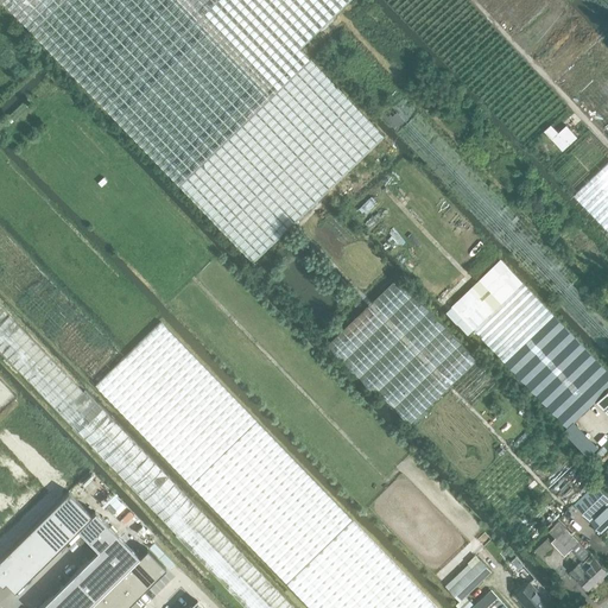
[(0,0),(254,263),(362,157),(385,135),(301,49),(334,17),(317,0),(0,0)]
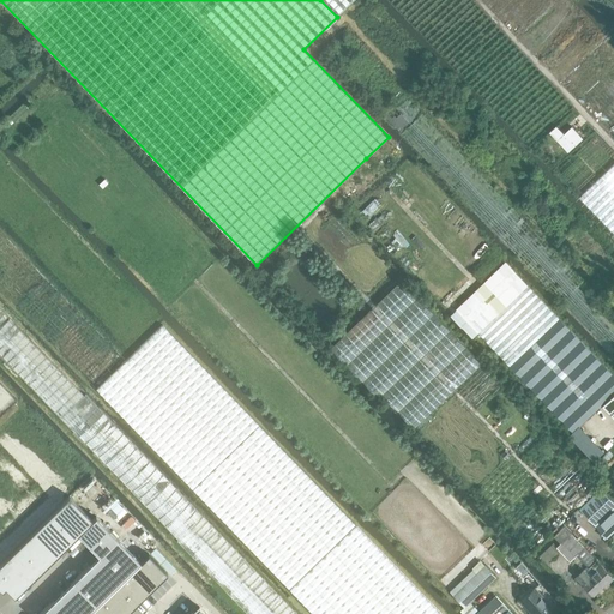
[(320,0),(337,17),(354,0),(320,0)]
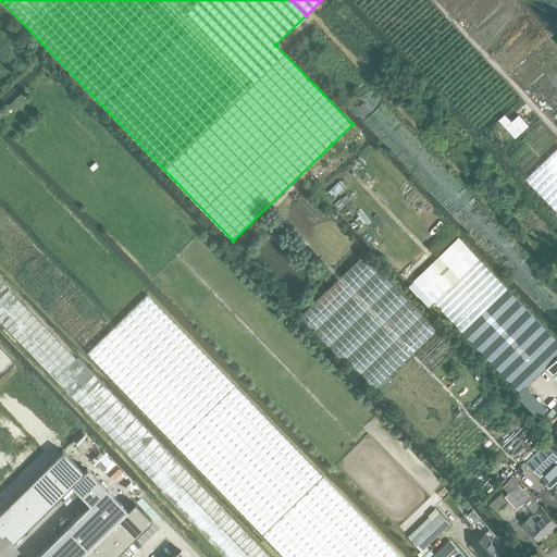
[(556,283),(383,102),(368,85),(367,85),(329,46),(310,63),(348,103),(364,120),(556,321),(556,283)]
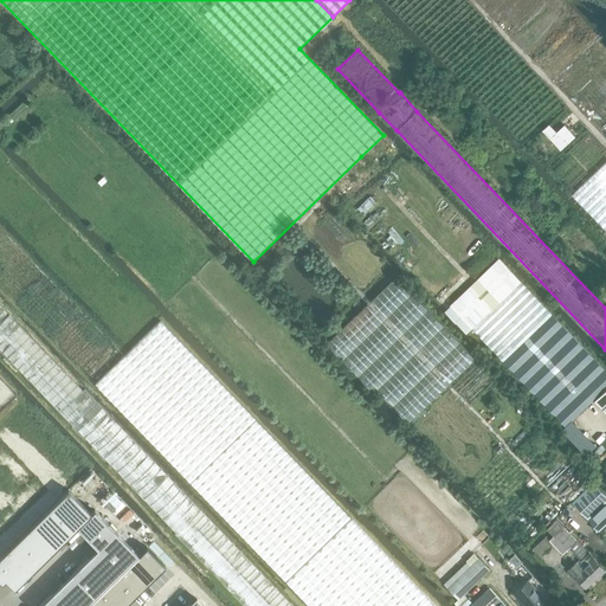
[(25,98),(8,115),(13,120),(14,120),(27,107),(25,105),(28,102),(25,98)]
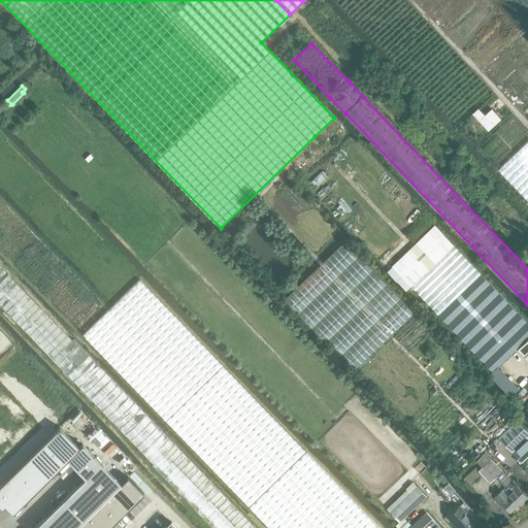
[(491,129),(503,118),(493,107),(481,118),(491,129)]
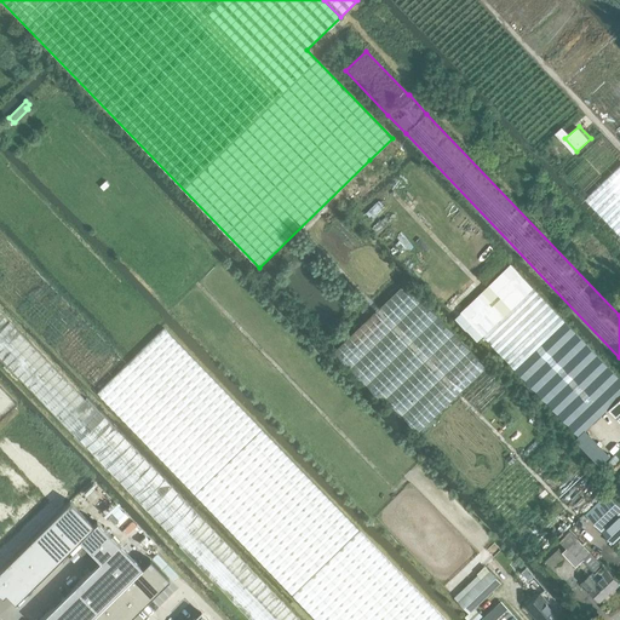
[(619,165),(586,197),(619,233),(619,165)]
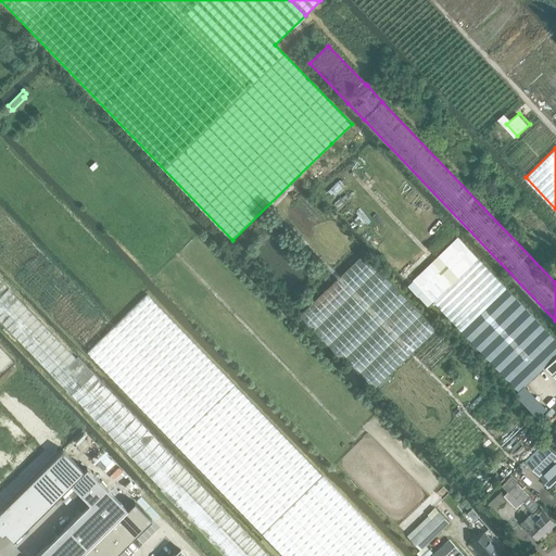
[(301,313),(300,315),(343,361),(346,356),(376,388),(414,352),(432,370),(455,349),(421,313),(365,254),(301,313)]
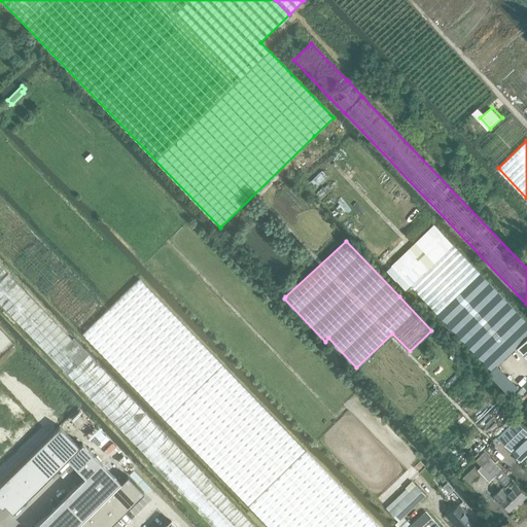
[(492,371),(515,349),(517,347),(526,357),(526,322),(453,244),(411,285),(492,371)]
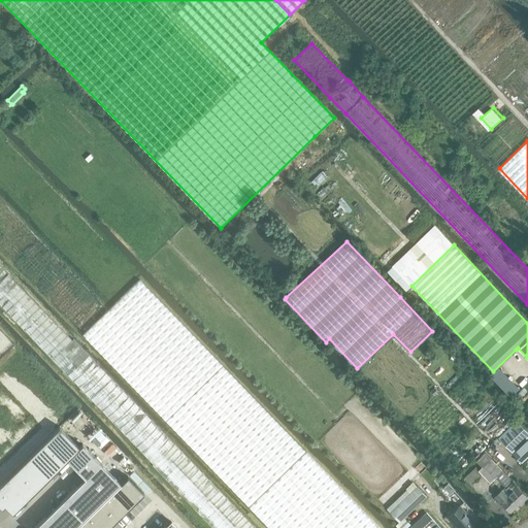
[(256,527),(174,443),(73,338),(72,339),(8,272),(0,264),(0,304),(62,368),(154,464),(153,464),(213,527),(256,527)]
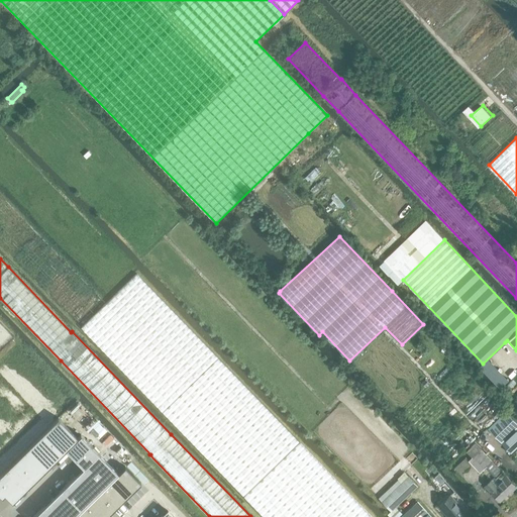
[(117,291),(108,300),(318,516),(373,516),(154,291),(136,273),(117,291)]
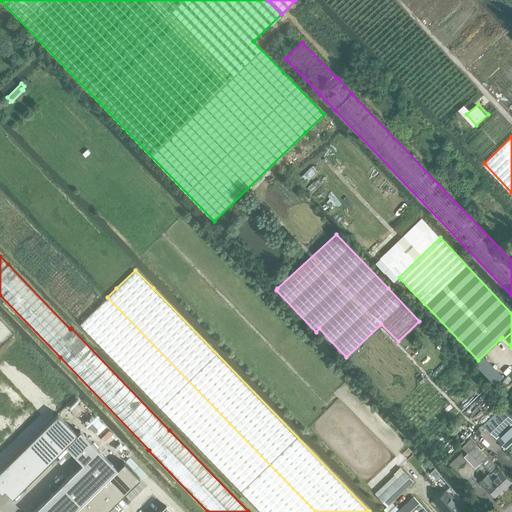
[(80,323),(80,324),(261,511),(315,511),(107,297),(105,299),(80,323)]
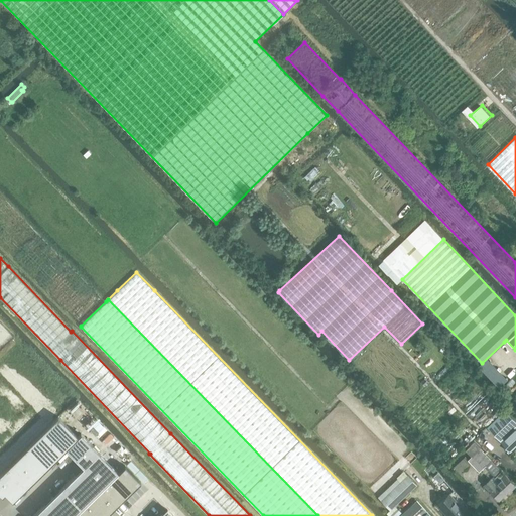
[(0,452),(35,416),(0,380),(0,452)]
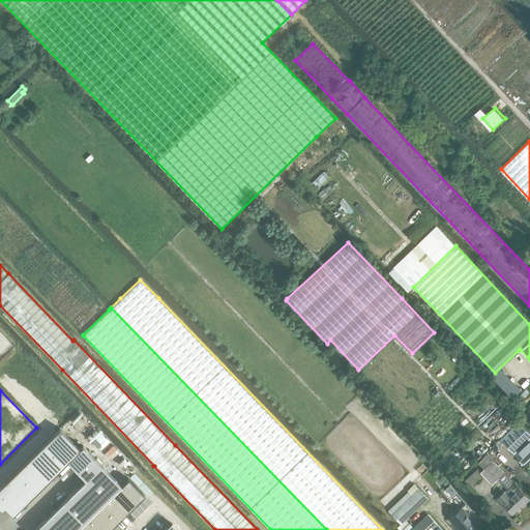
[(529,431),(520,420),(500,439),(514,453),(529,438),(529,431)]
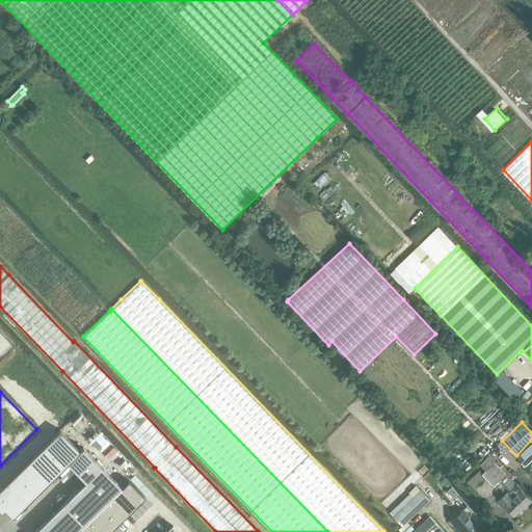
[(59,429),(0,487),(0,508),(2,510),(5,507),(12,515),(68,462),(80,450),(59,429)]
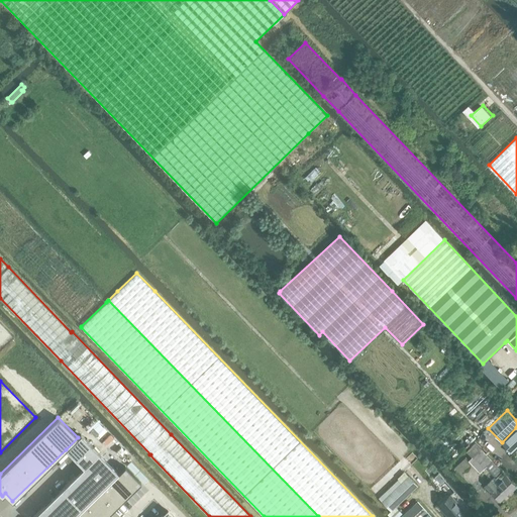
[(516,427),(502,442),(511,452),(516,445),(516,427)]
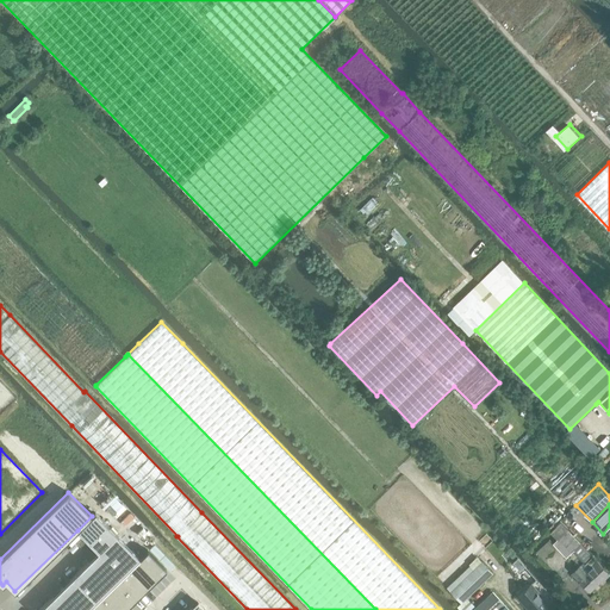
[(98,551),(37,609),(85,609),(139,558),(95,512),(92,516),(78,530),(98,551)]
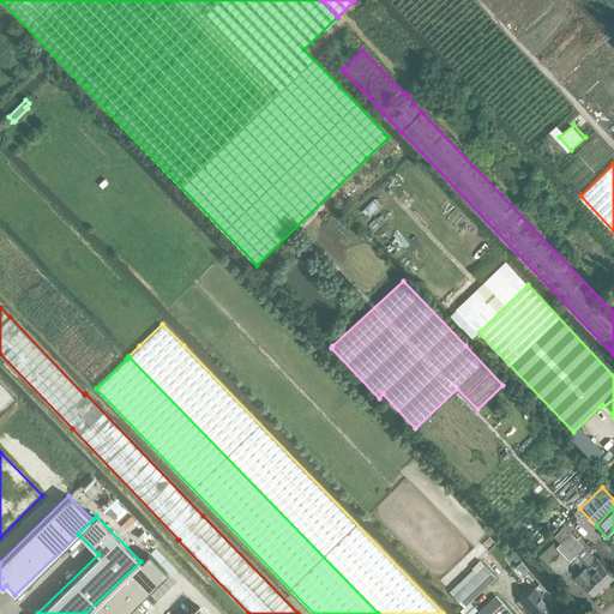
[(565,525),(554,535),(561,542),(558,547),(571,560),(585,547),(565,525)]
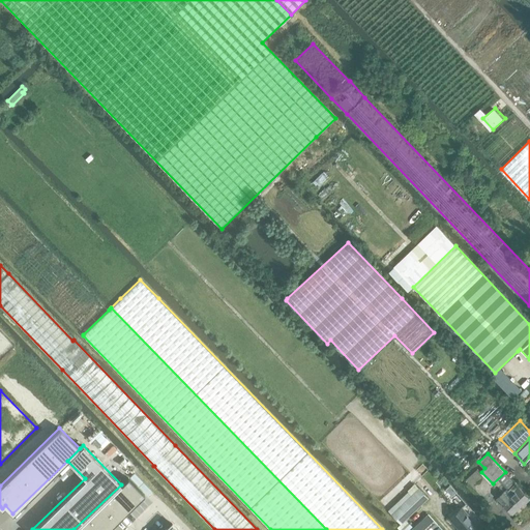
[(128,478),(120,487),(136,502),(144,495),(128,478)]
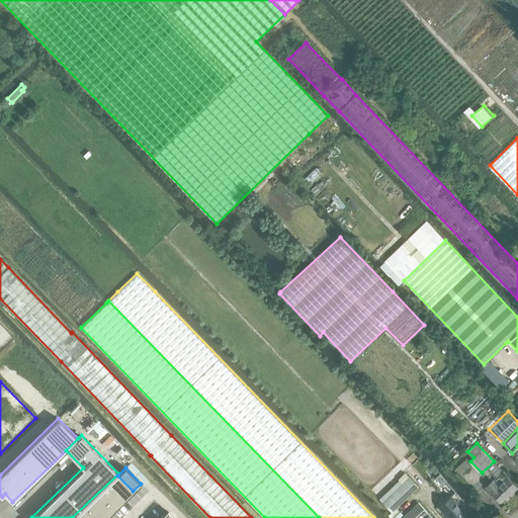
[(495,478),(486,486),(502,502),(513,491),(514,492),(517,487),(502,470),(495,478)]
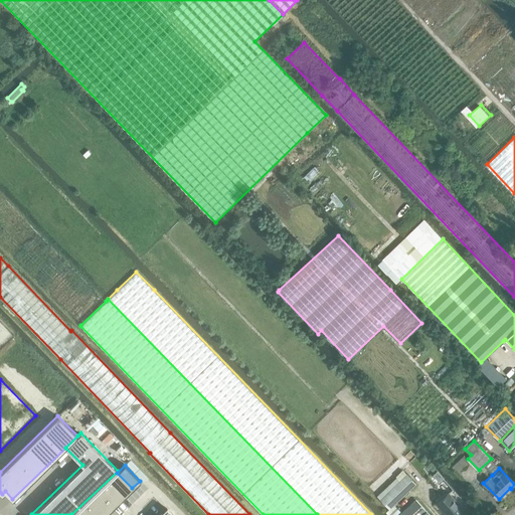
[(389,514),(395,514),(400,511),(393,504),(415,483),(401,470),(376,495),(389,508),(387,511),(389,514)]
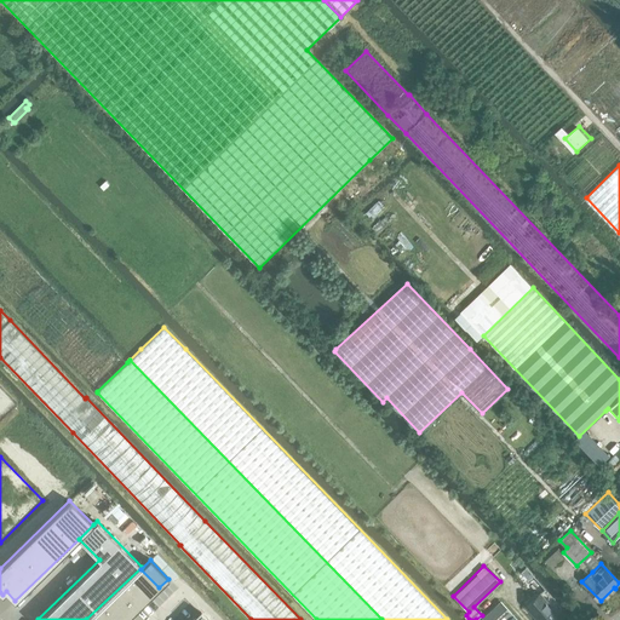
[(141,569),(131,579),(149,597),(159,587),(141,569)]
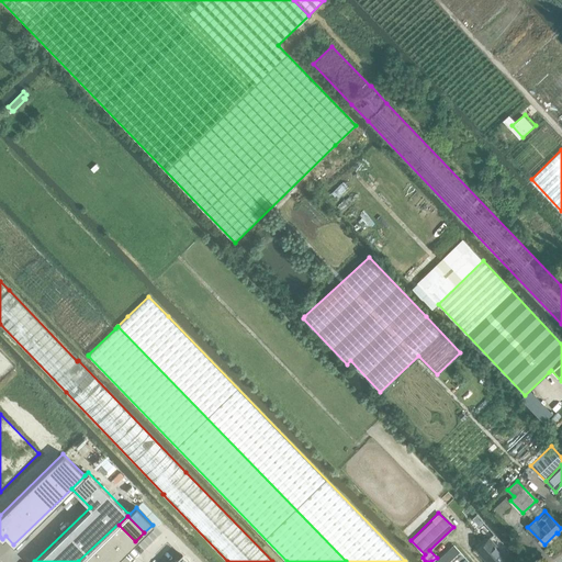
[(119,525),(110,532),(126,550),(135,541),(119,525)]
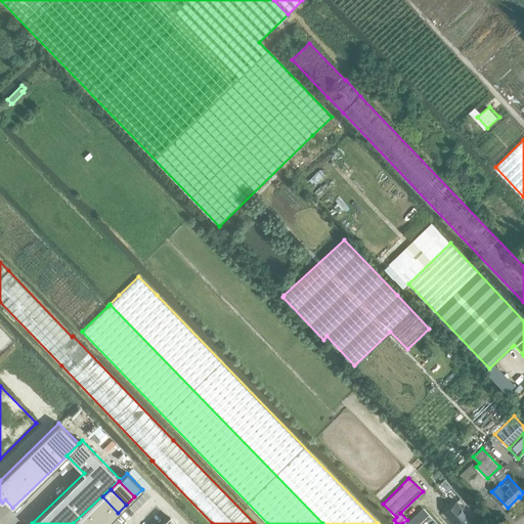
[(102,496),(94,505),(110,521),(118,513),(102,496)]
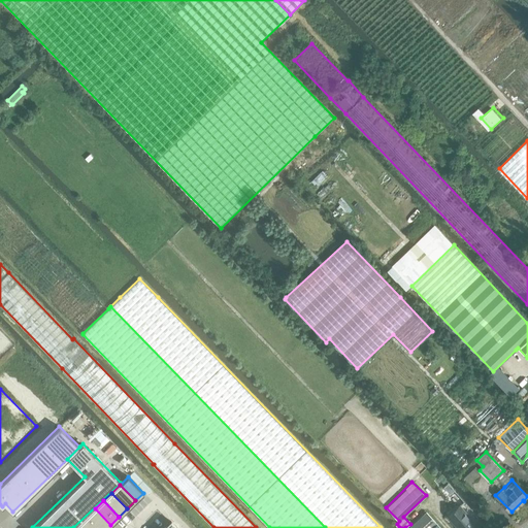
[(458,527),(470,527),(476,523),(459,503),(447,515),(458,527)]
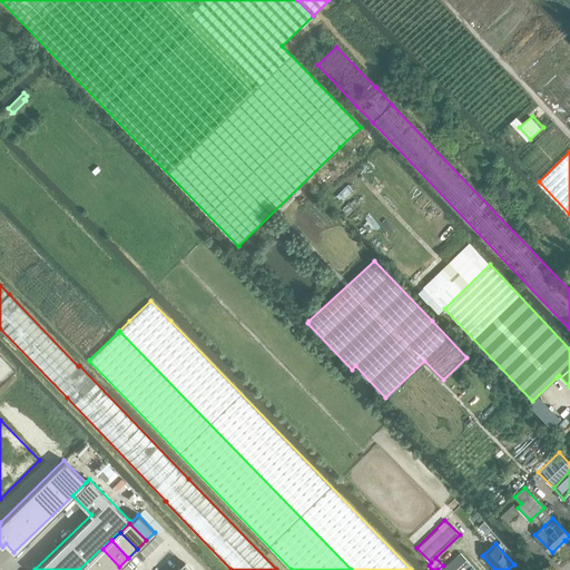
[(102,549),(94,558),(105,569),(115,569),(119,567),(102,549)]
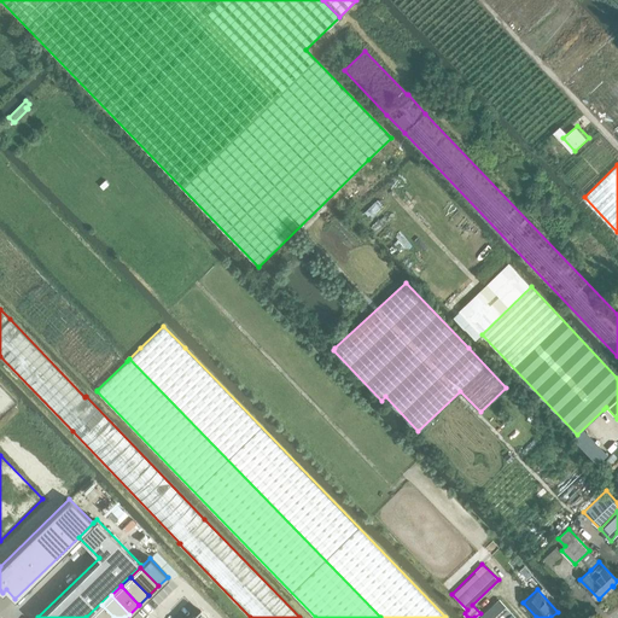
[(516,617),(499,599),(477,617),(516,617)]
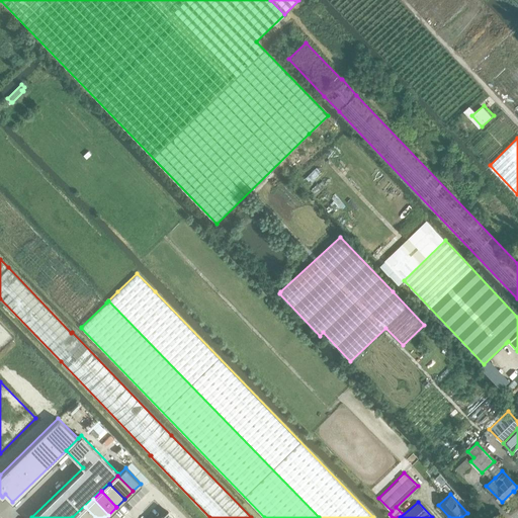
[(95,517),(85,507),(77,515),(80,517),(95,517)]
